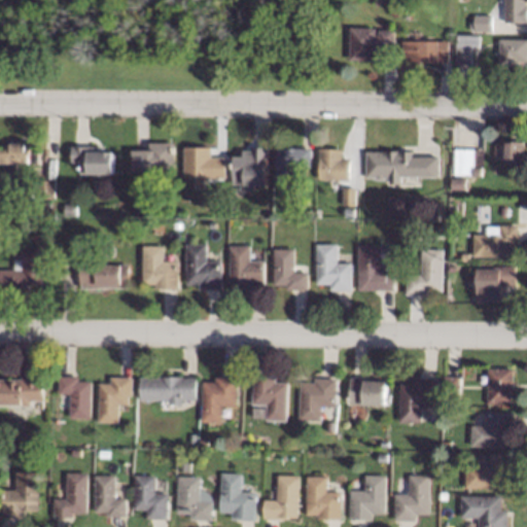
[(526,0),(526,22),(507,22),(507,0),(526,0)]
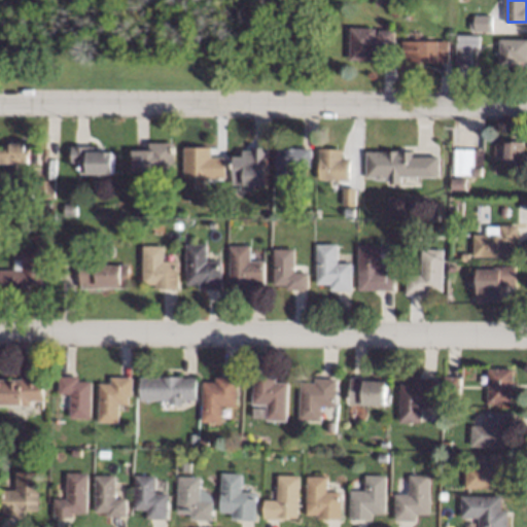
[(494,14),(494,32),(477,32),(478,14),(494,14)]
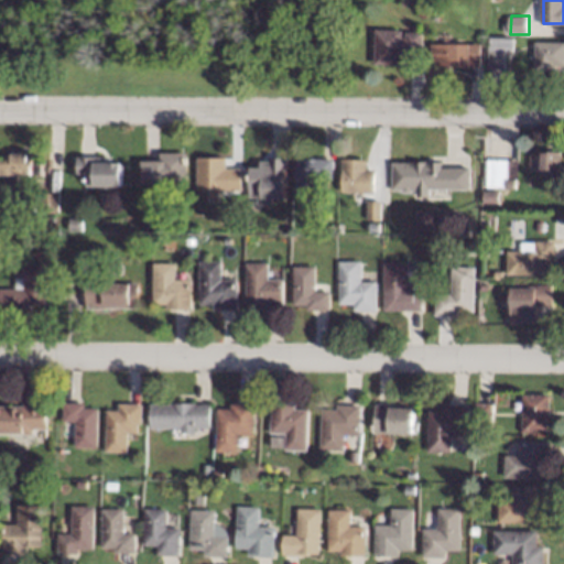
[(405,29),(404,36),(409,36),(409,30),(425,31),(424,53),(404,52),(404,64),(377,63),(378,28),(405,29)]
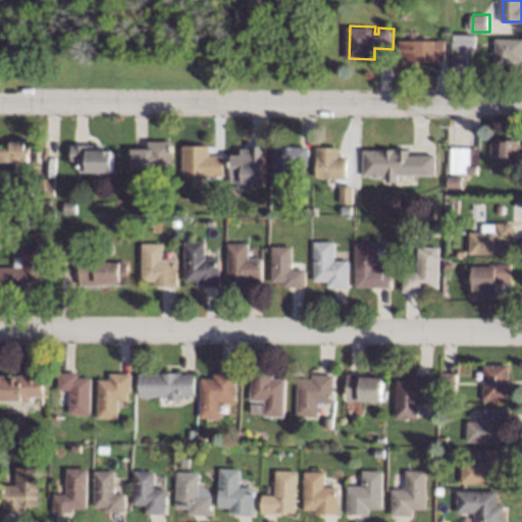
[(478,34),(477,46),(470,46),(470,63),(454,62),(455,33),(478,34)]
